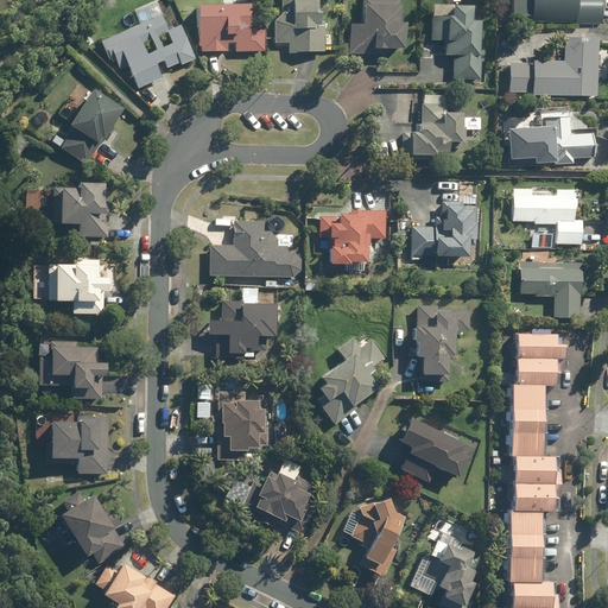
[(140,25),(102,40),(112,64),(116,62),(120,70),(131,67),(139,88),(165,77),(159,63),(165,61),(168,67),(181,62),(182,64),(196,58),(183,25),(177,27),(165,0),(159,0),(134,11),(140,25)]
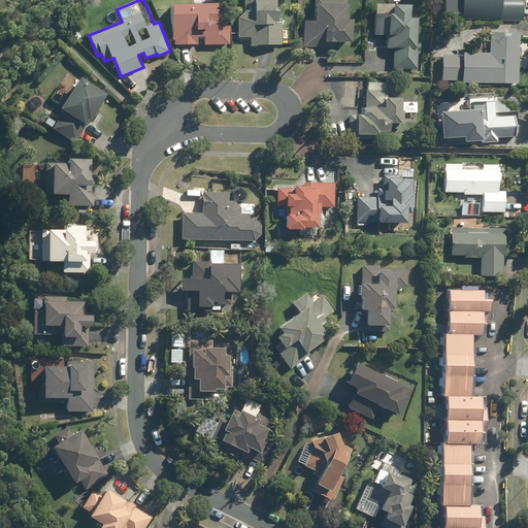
[(244,0),(245,8),(249,8),(249,22),(243,22),(243,37),(251,37),(251,44),(283,45),(284,26),(281,26),(282,8),(275,8),(275,3),(278,3),(277,0),(244,0)]
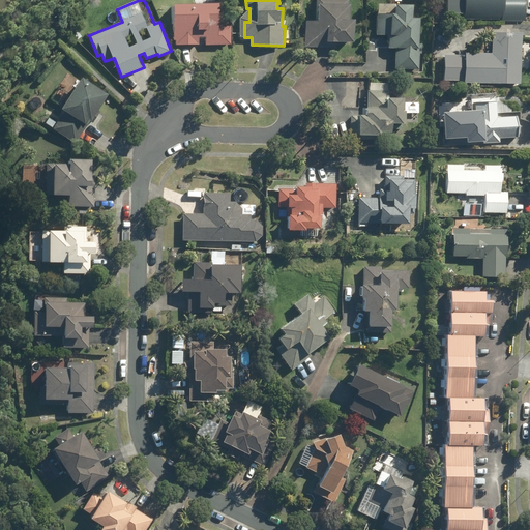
[(316,0),(316,19),(306,19),(305,47),(332,48),(332,40),(355,40),(355,18),(351,18),(351,0),(316,0)]
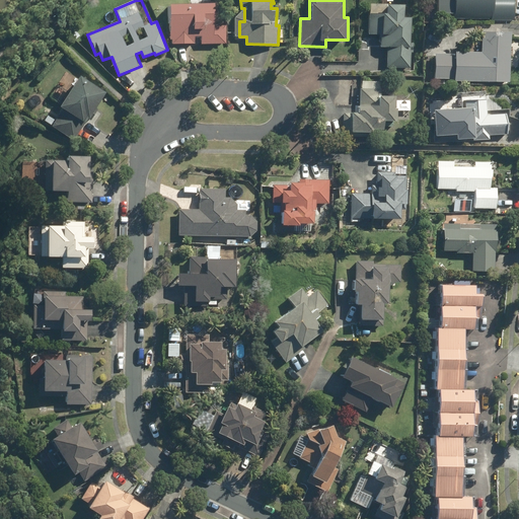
[(454,0),(454,17),(457,17),(514,21),(515,0),(454,0)]
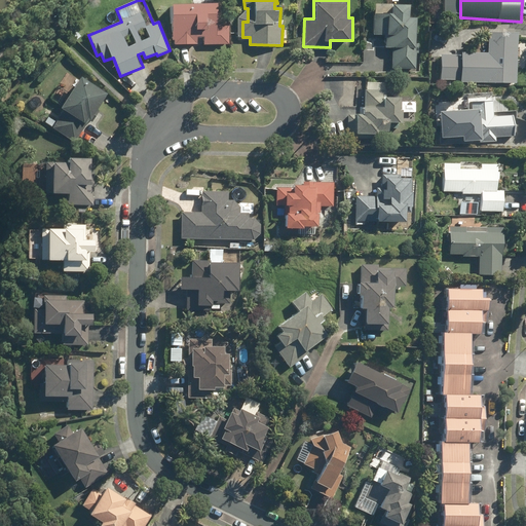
[(220,3),(173,2),(173,44),(199,44),(199,37),(205,37),(205,44),(230,45),(230,26),(219,25),(220,3)]
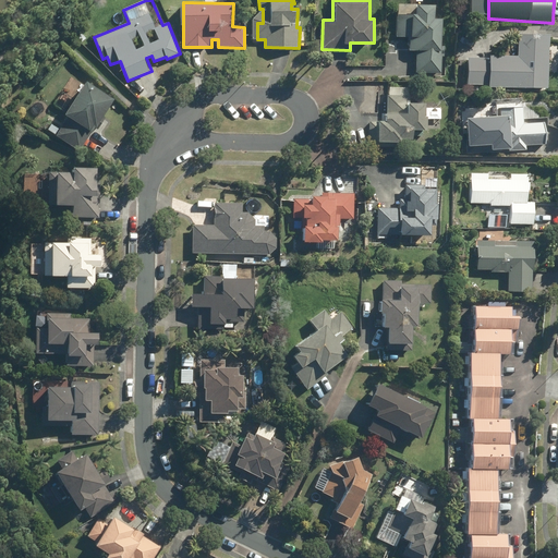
[(435,4),(399,3),(398,36),(410,37),(410,50),(416,50),(416,73),(443,73),(445,17),(435,17),(435,4)]
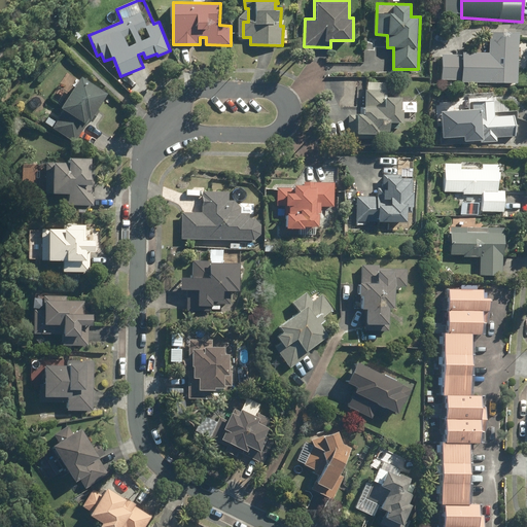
[(518,83),(520,33),(490,32),(490,56),(441,55),(440,80),(518,83)]
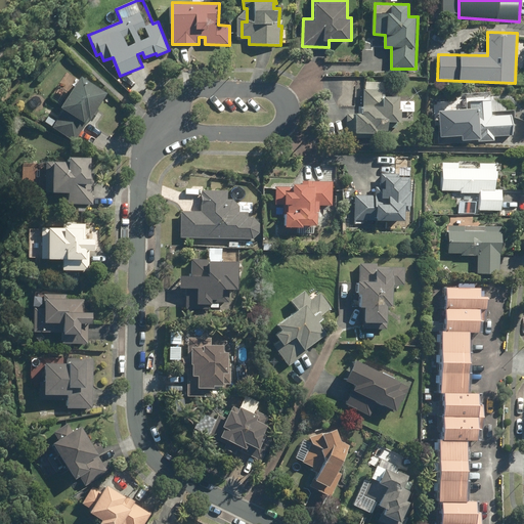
[(75,142),(107,93),(82,77),(61,107),(64,110),(57,120),(49,115),(45,122),(75,142)]
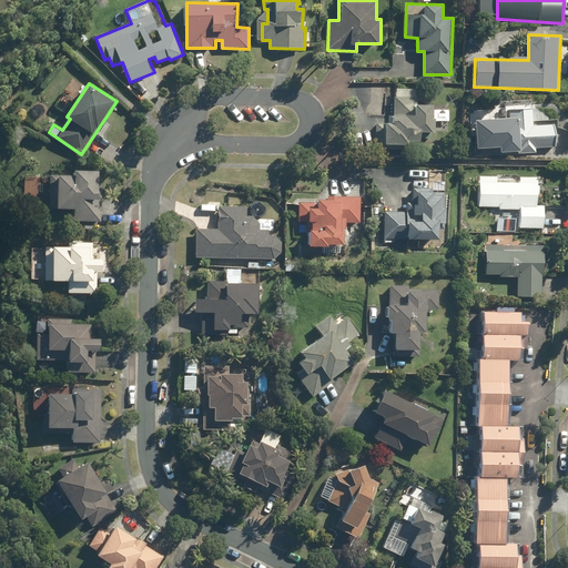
[(375,122),(374,149),(405,150),(405,144),(411,144),(412,141),(424,141),(424,132),(436,132),(437,119),(435,118),(436,103),(417,102),(417,90),(395,89),(394,117),(387,115),(387,122),(375,122)]
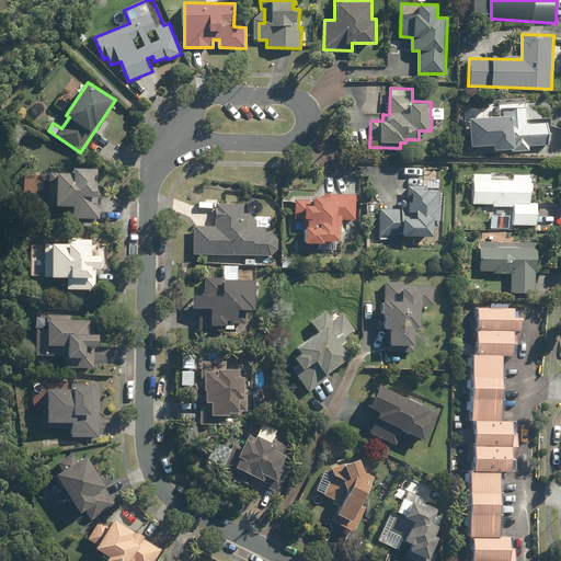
[(550,124),(526,123),(527,109),(505,107),(505,121),(479,119),(479,144),(491,144),(491,147),(512,148),(512,151),(529,151),(529,145),(549,146),(550,124)]
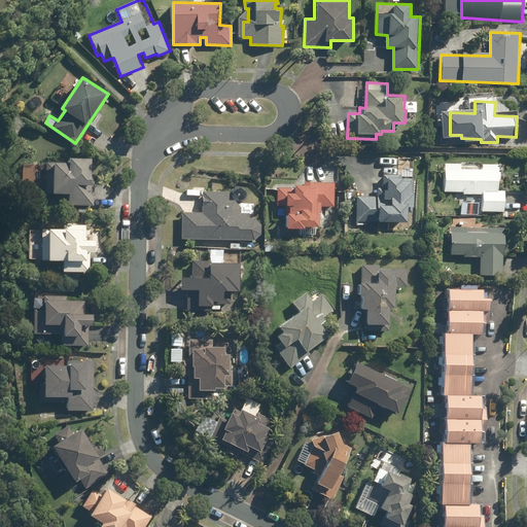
[(70,162),(46,161),(45,191),(69,192),(68,205),(95,206),(96,184),(92,184),(93,157),(70,156),(70,162)]
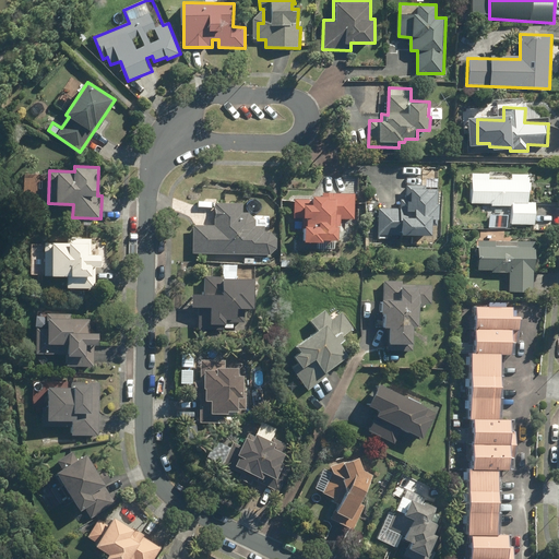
[(531,181),(471,178),(470,204),(512,206),(511,224),(535,225),(536,203),(530,202),(531,181)]
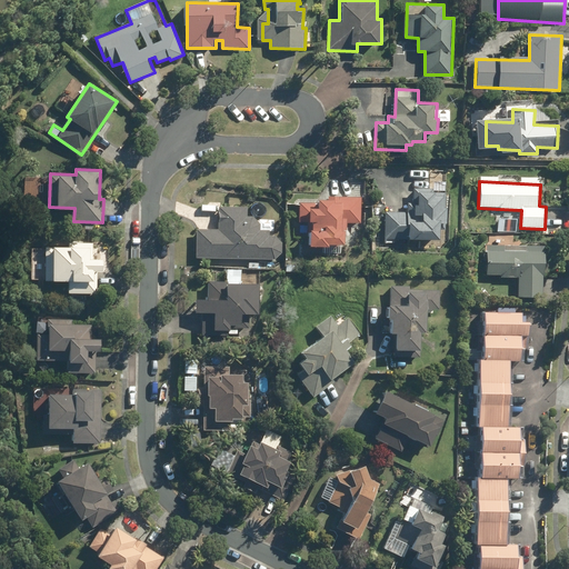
[(380,233),(385,233),(385,238),(440,239),(440,223),(448,223),(449,208),(446,208),(446,191),(415,190),(413,202),(408,202),(408,212),(385,212),(385,223),(380,223),(380,233)]
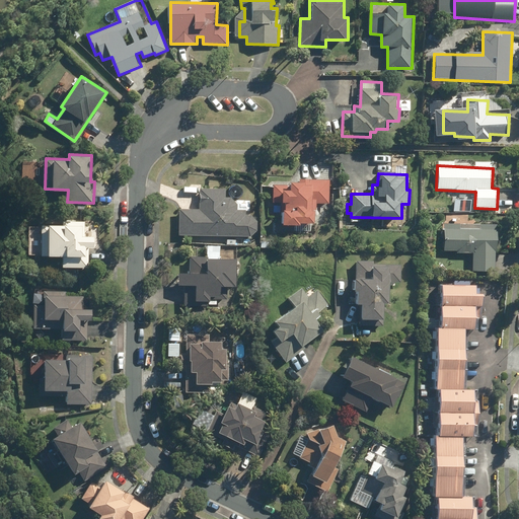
[(330,179),(300,177),(300,181),(291,181),(291,186),(274,184),(272,212),(282,212),(281,225),(301,226),(301,222),(314,222),(315,204),(328,205),(330,179)]
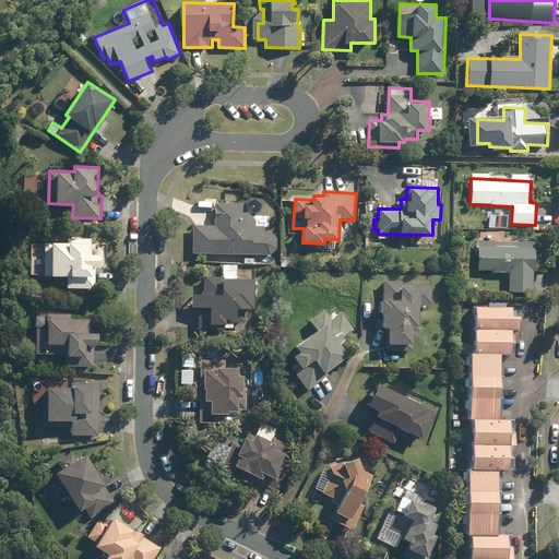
[(192,224),(191,253),(276,256),(276,232),(268,232),(269,217),(253,217),(253,212),(244,212),(244,202),(217,202),(216,224),(192,224)]
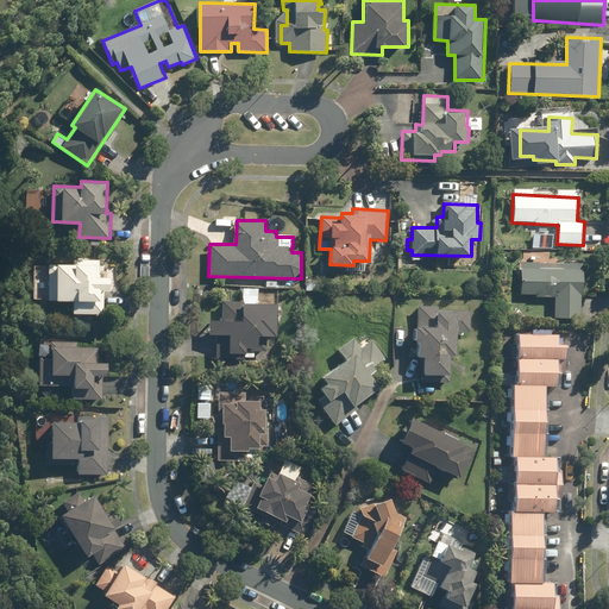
[(551,230),(539,230),(538,248),(550,248),(551,230)]
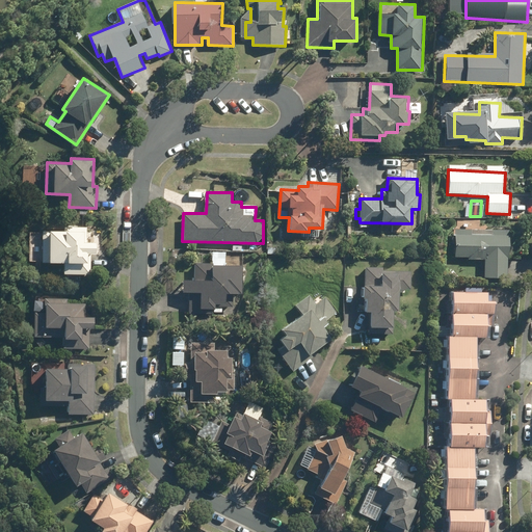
[(63,231),(43,230),(42,261),(63,262),(63,274),(91,275),(92,254),(98,254),(99,242),(87,242),(88,228),(63,227),(63,231)]
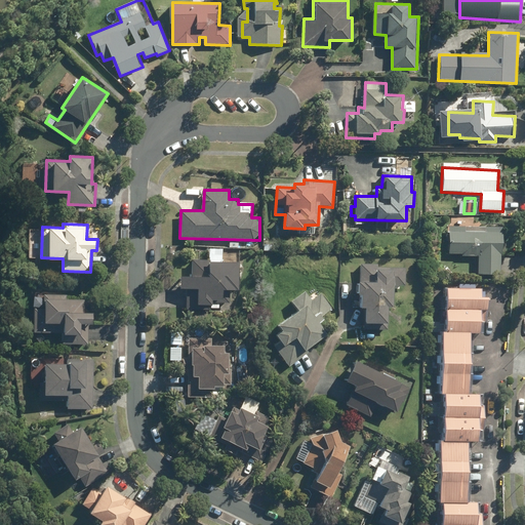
[(503,228),(451,227),(450,253),(462,253),(462,256),(479,256),(478,274),(502,274),(503,228)]
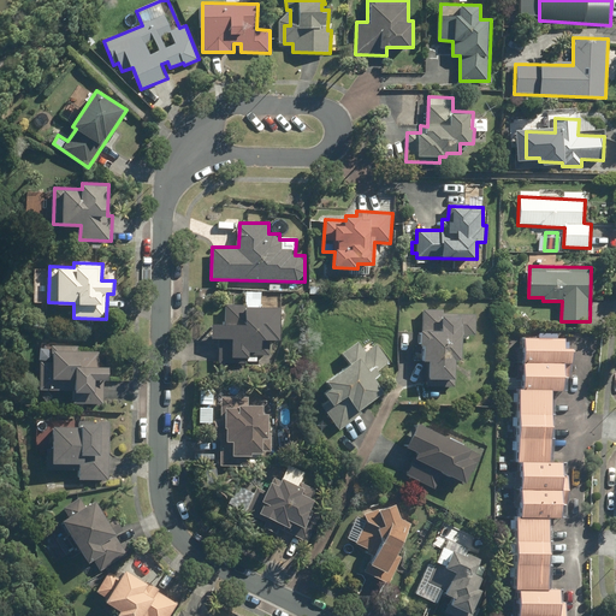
[(244,292),(244,304),(225,304),(224,324),(212,323),(211,338),(220,338),(219,363),(238,365),(238,357),(249,357),(249,351),(262,351),(262,339),(280,339),(282,306),(264,306),(264,292),(244,292)]
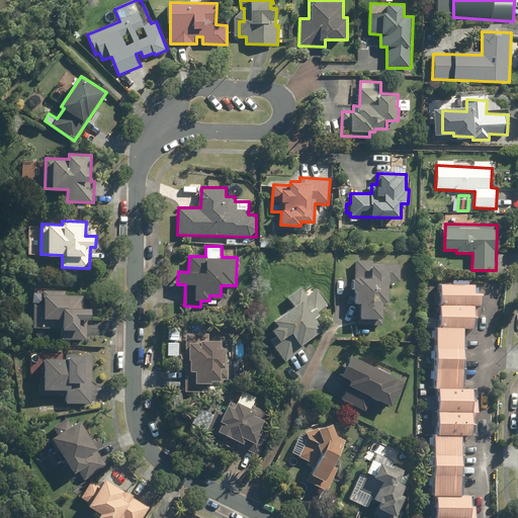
[(400,262),(356,260),(354,303),(361,303),(361,317),(383,318),(384,301),(389,303),(390,281),(400,281),(400,262)]
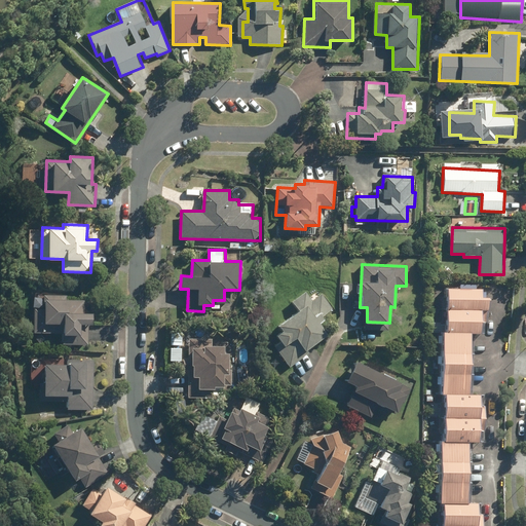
[(481,290),(445,289),(444,309),(448,309),(447,333),(444,333),(441,396),(446,396),(444,442),(442,442),(439,502),(443,502),(442,525),(479,525),(477,525),(478,503),(466,503),(468,442),(478,442),(480,395),(468,395),(471,334),(480,334),(481,309),(489,310),(489,297),(481,297),(481,290)]
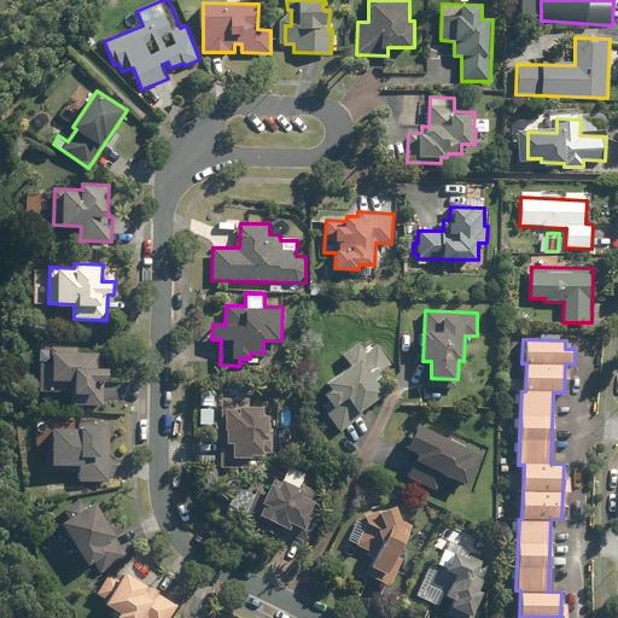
[(330,400),(321,407),(342,432),(388,395),(377,380),(384,375),(380,372),(392,362),(378,344),(374,348),(371,344),(365,349),(360,343),(342,357),(349,365),(327,382),(332,388),(324,394),(330,400)]
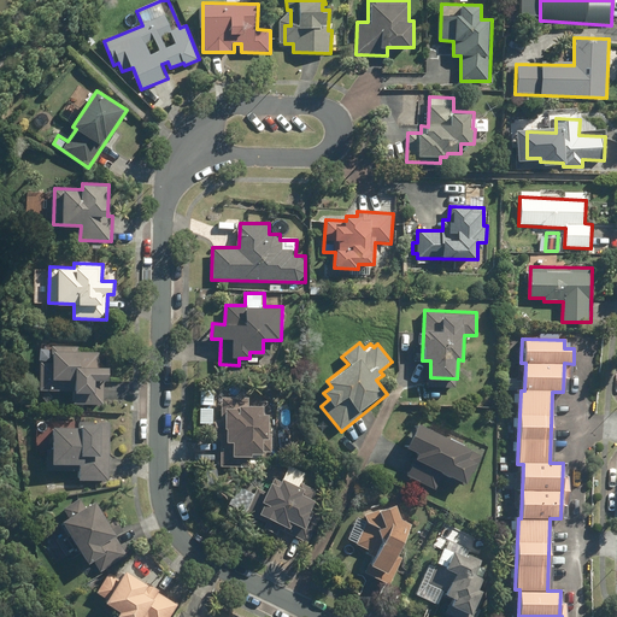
[(40,359),(37,389),(75,391),(74,404),(105,405),(106,380),(111,380),(111,368),(100,366),(100,352),(78,351),(80,345),(54,344),(54,359),(40,359)]
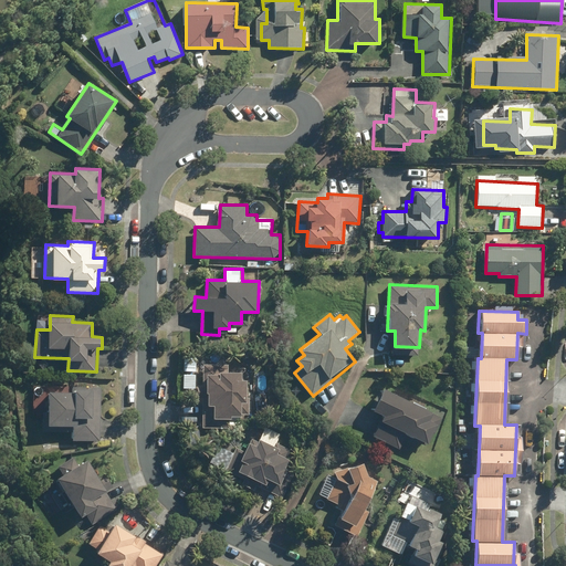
[(197,397),(203,398),(201,428),(231,429),(232,416),(243,417),(243,401),(249,401),(250,379),(240,379),(240,371),(223,370),(223,363),(203,363),(202,386),(198,386),(197,397)]
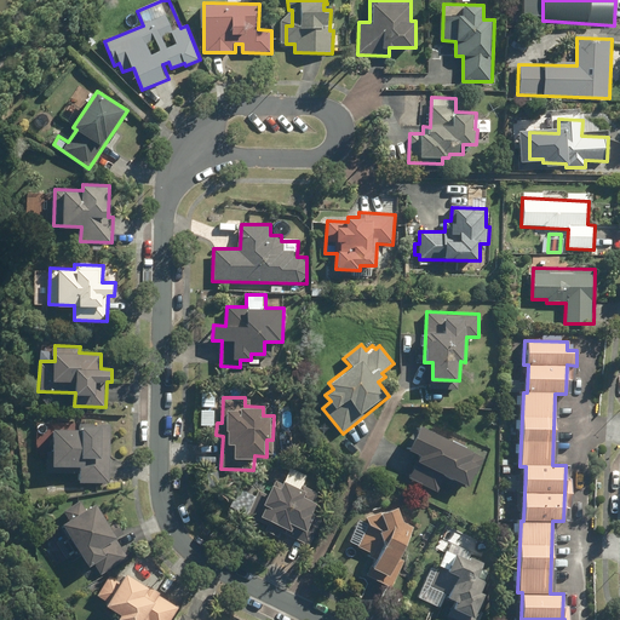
[(112,426),(40,424),(39,449),(49,449),(47,472),(80,472),(80,482),(110,483),(112,426)]
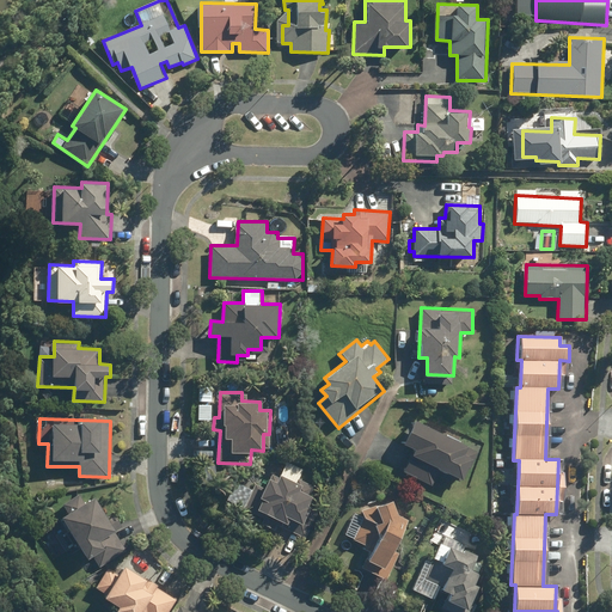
[(469,446),(415,420),(404,442),(416,450),(405,473),(433,487),(441,470),(464,481),(473,459),(465,454),(469,446)]
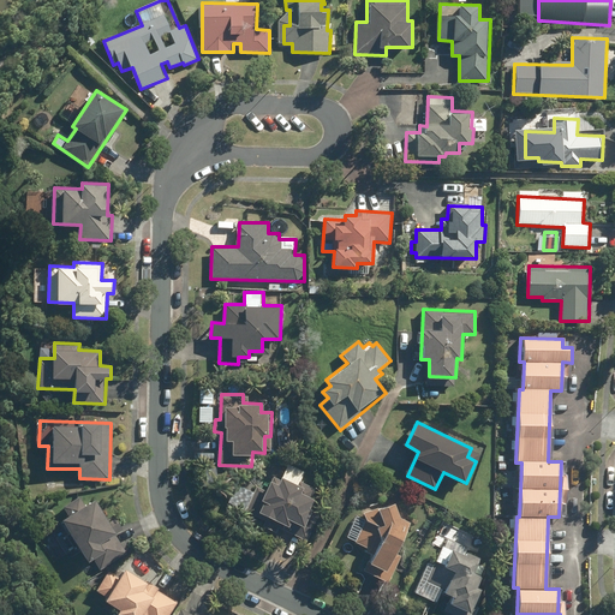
[(263,494),(255,489),(243,512),(261,520),(258,525),(276,535),(280,527),(306,541),(310,532),(304,530),(314,508),(311,507),(316,497),(312,496),(317,488),(302,481),(305,473),(287,464),(279,479),(272,476),(263,494)]
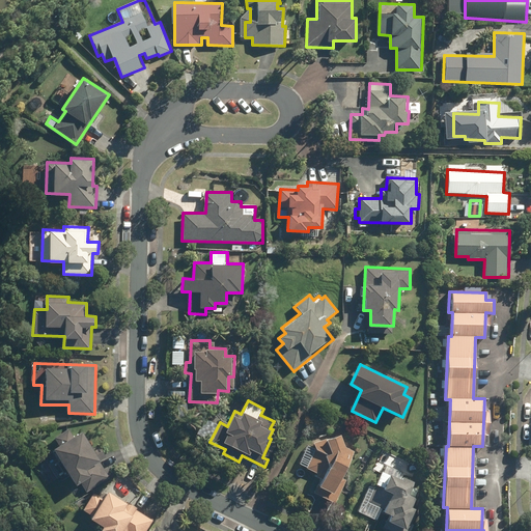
[(60,445),(55,448),(83,493),(110,476),(101,460),(107,457),(99,444),(93,447),(82,430),(74,436),(68,427),(55,437),(60,445)]
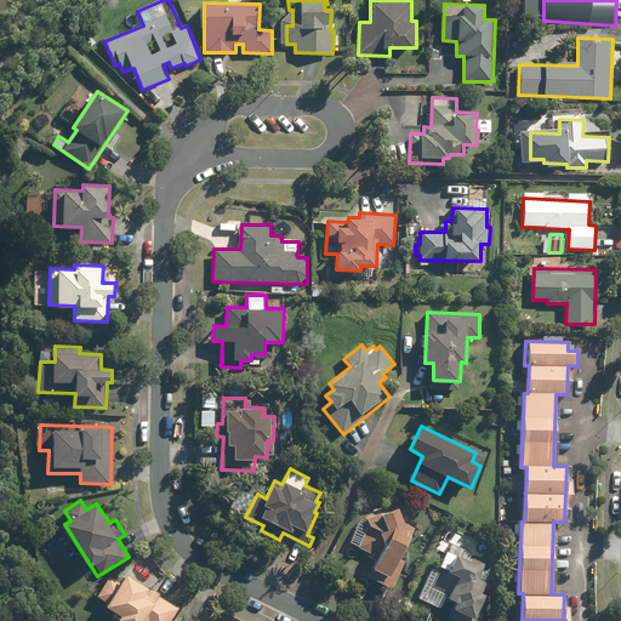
[(366,576),(394,588),(414,546),(409,543),(409,541),(414,533),(405,527),(400,508),(366,517),(369,525),(359,547),(376,556),(366,576)]
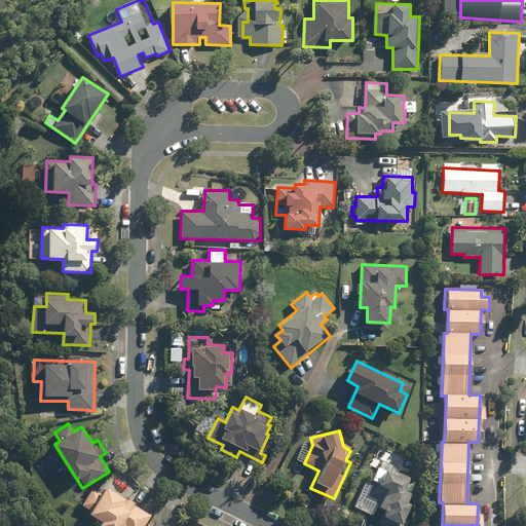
[(63,472),(46,449),(31,460),(47,483),(63,472)]
